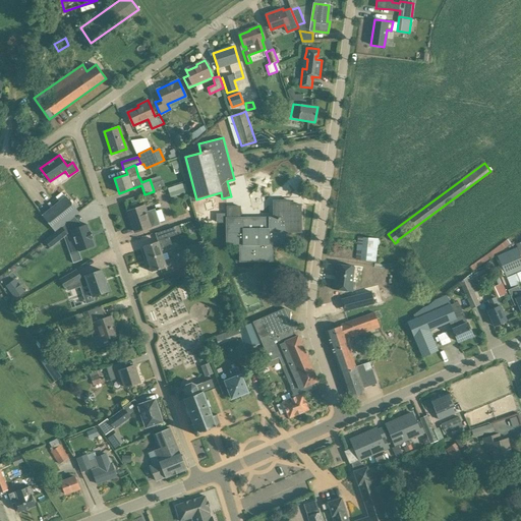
[(182,183),(168,188),(172,197),(185,193),(182,183)]
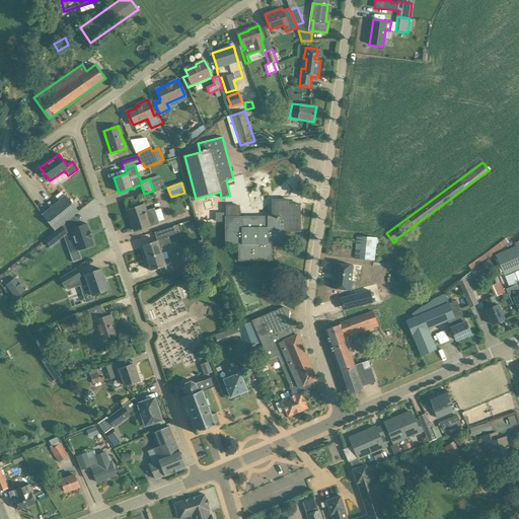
[(42,214),(55,230),(78,211),(66,196),(42,214)]
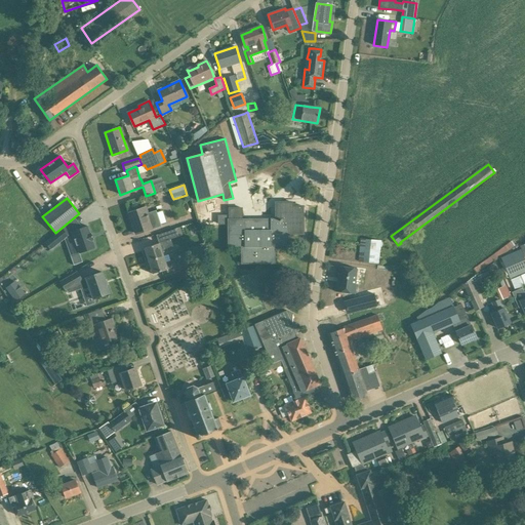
[(242,264),(275,263),(274,245),(287,245),(287,234),(303,234),(303,206),(292,206),(292,202),(276,202),(276,218),(242,219),(242,208),(229,208),(229,215),(218,215),(218,225),(229,224),(229,246),(242,246),(242,264)]
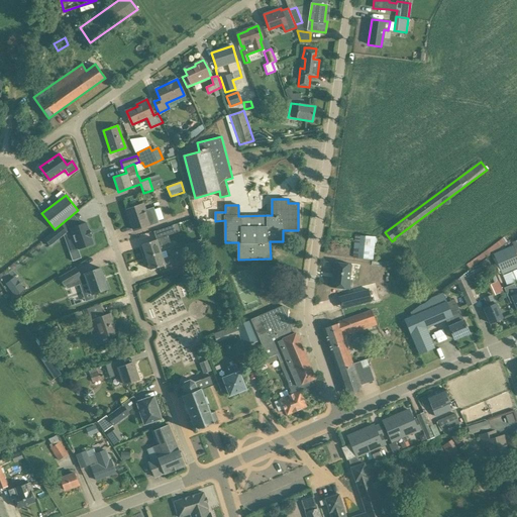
[(127,210),(134,230),(150,224),(157,221),(152,209),(144,211),(142,205),(127,210)]
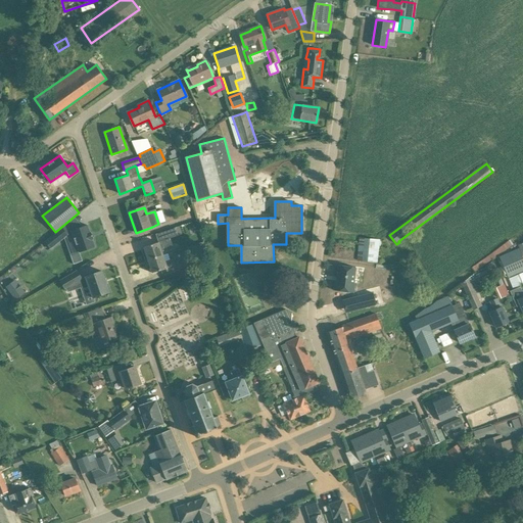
[(87,225),(72,231),(79,252),(94,247),(92,239),(93,239),(90,232),(89,233),(87,225)]
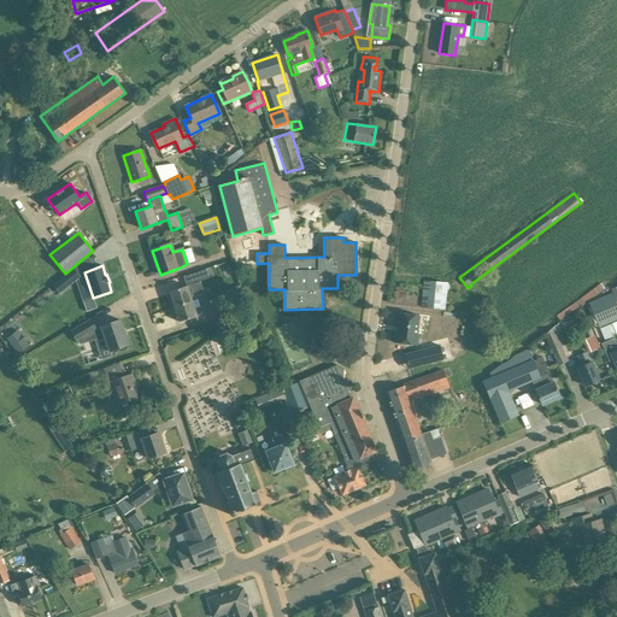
[(210,278),(206,268),(183,276),(187,286),(200,281),(210,278)]
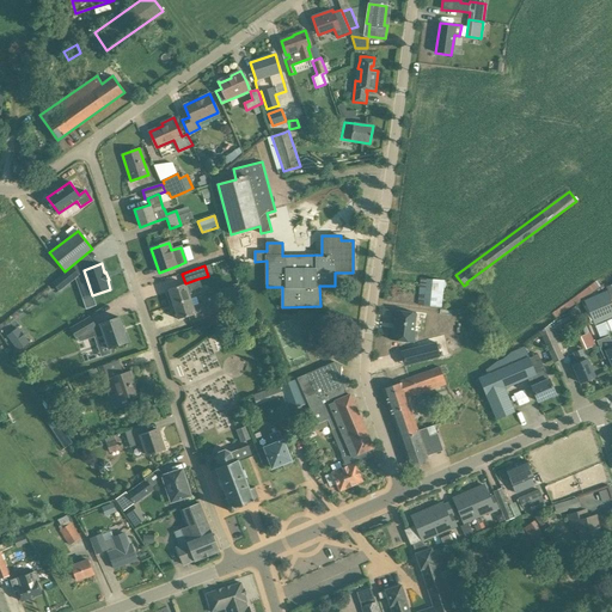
[(79,275),(72,267),(51,283),(59,292),(79,275)]
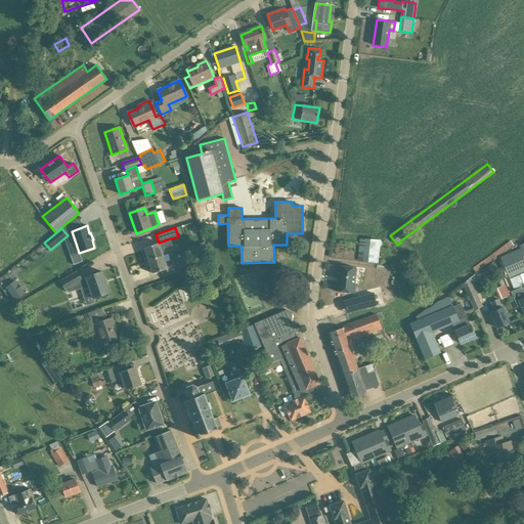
[(147,260),(164,255),(168,254),(175,252),(170,238),(159,243),(143,248),(145,253),(143,253),(145,260),(147,259),(147,260)]
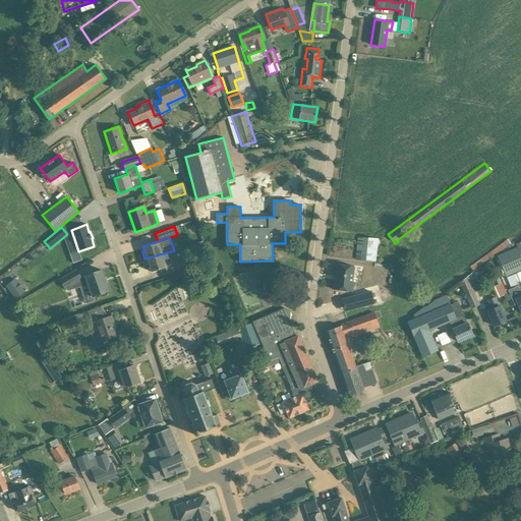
[(358,237),(355,267),(360,268),(360,261),(370,262),(369,268),(374,269),(378,239),(358,237)]
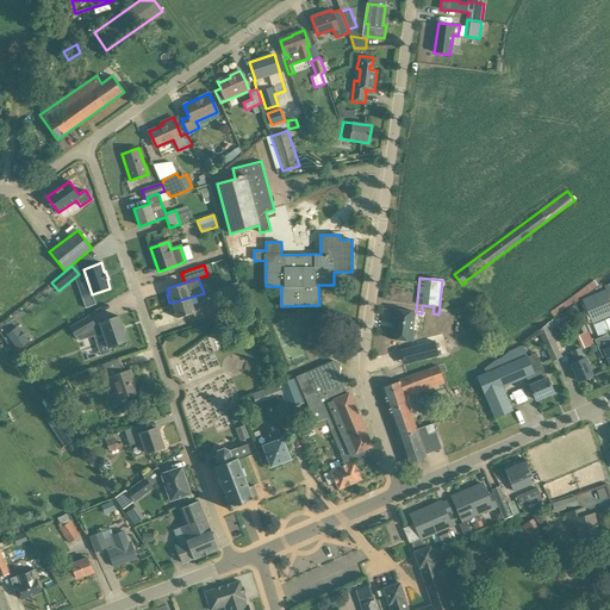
[(582,297),(596,286),(592,280),(578,291),(582,297)]
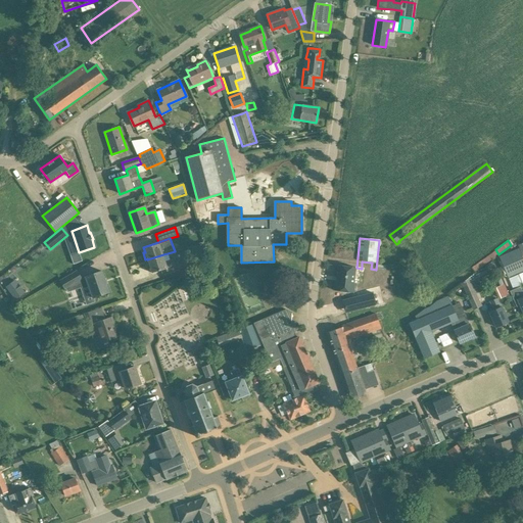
[(522,286),(522,259),(519,249),(500,257),(500,256),(494,258),(496,264),(502,260),(514,290),(522,286)]
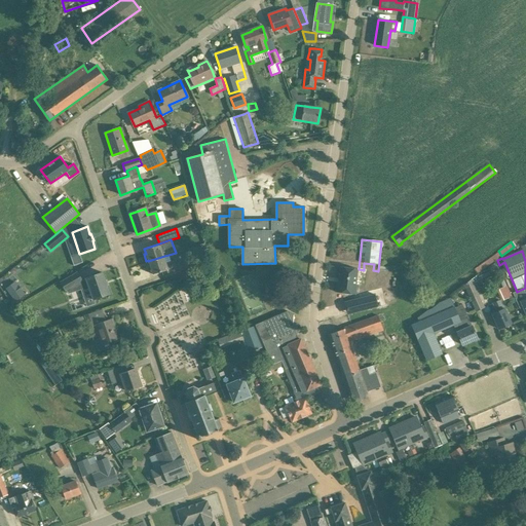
[(164,256),(148,261),(153,274),(168,269),(176,266),(175,260),(171,261),(168,255),(164,256)]
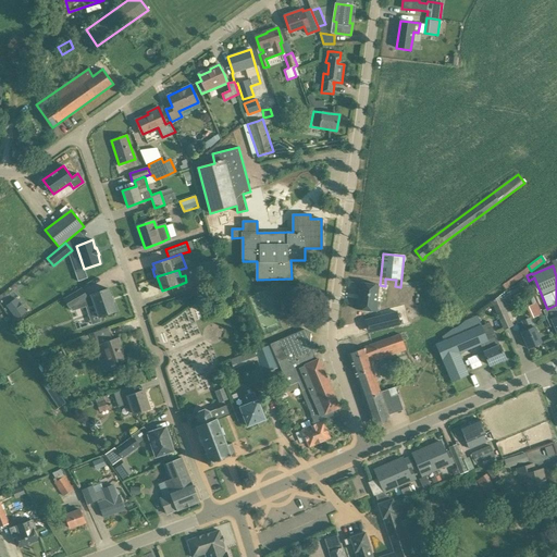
[(357,298),(355,309),(376,312),(378,301),(376,301),(379,285),(360,283),(358,299),(357,298)]
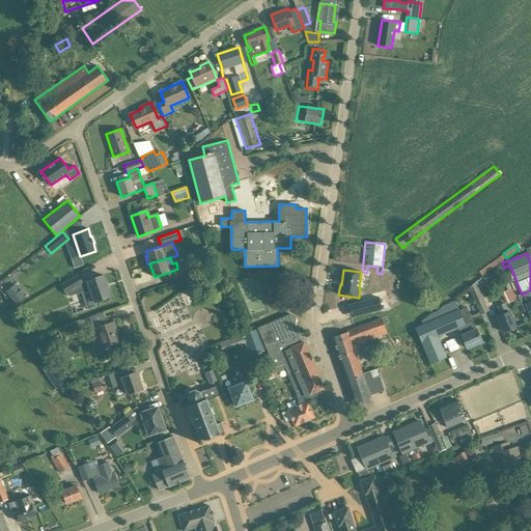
[(64,283),(61,285),(66,294),(68,292),(83,283),(78,275),(64,283)]
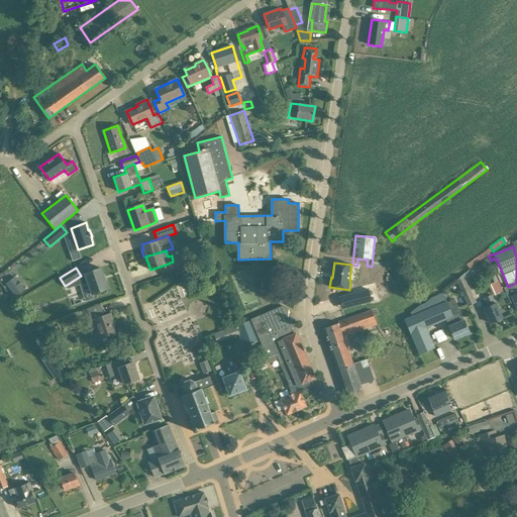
[(67,285),(65,286),(67,289),(79,285),(86,301),(94,299),(92,294),(108,289),(100,268),(84,274),(85,274),(81,276),(67,285)]
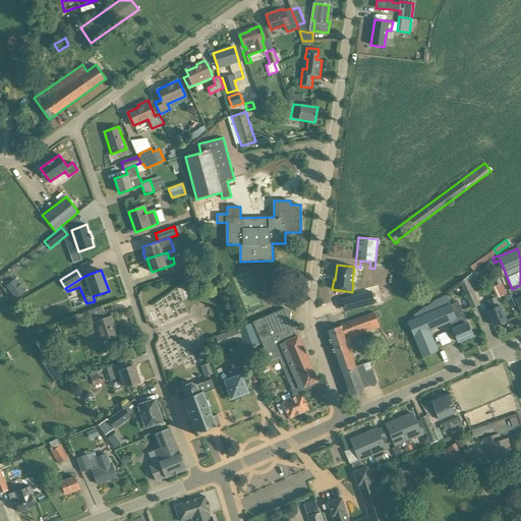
[(460,283),(470,308),(479,304),(468,280),(474,277),(473,274),(466,277),(467,277),(460,283)]
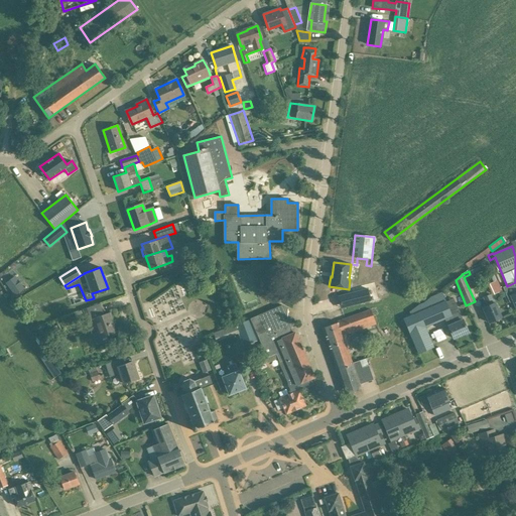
[(15,295),(21,290),(12,278),(6,283),(15,295)]
